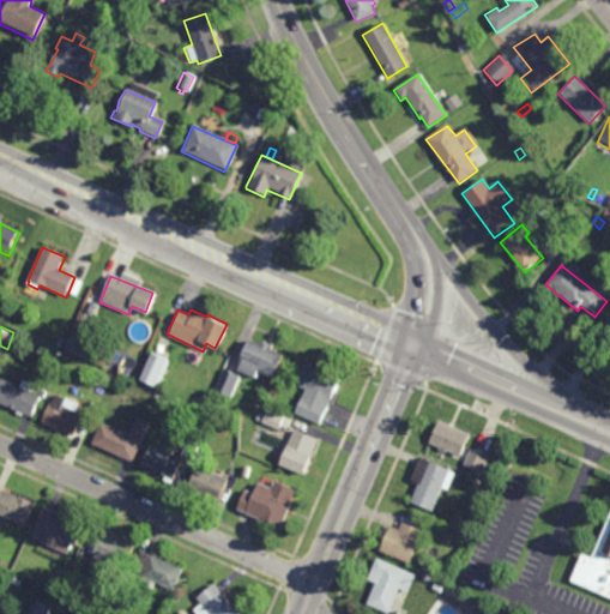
[(61,344),(55,342),(60,335),(65,337),(61,344)]
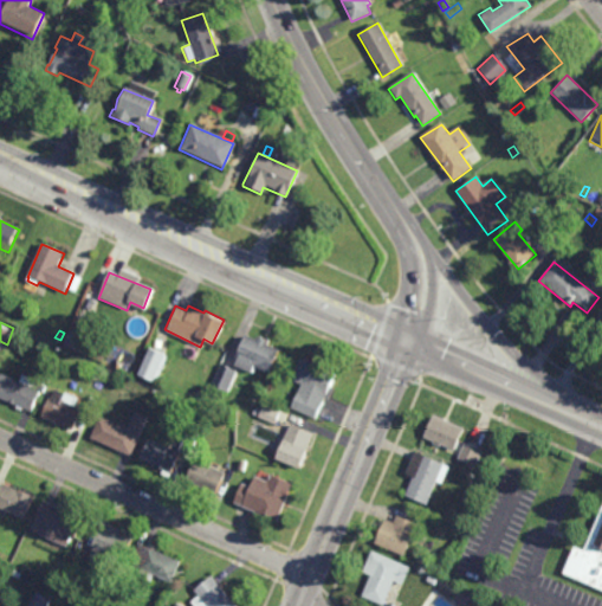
[(254,337),(257,333),(269,337),(266,342),(278,348),(269,371),(253,363),(251,371),(239,366),(237,371),(235,369),(227,391),(220,387),(219,391),(215,389),(217,386),(209,384),(218,361),(234,368),(235,365),(233,363),(237,356),(234,355),(244,333),(254,337)]
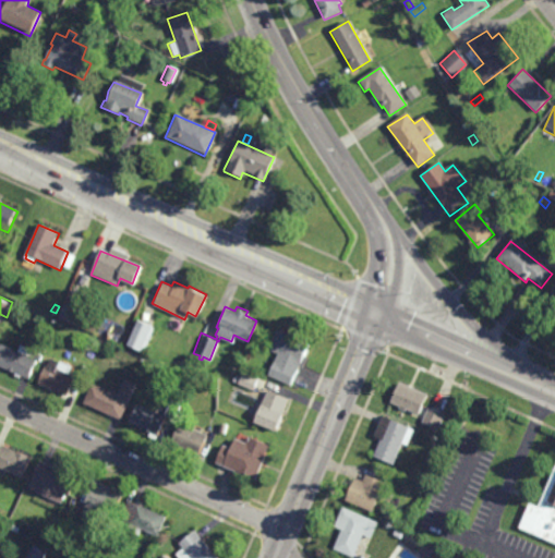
[(64,318),(59,316),(62,308),(69,311),(64,318)]
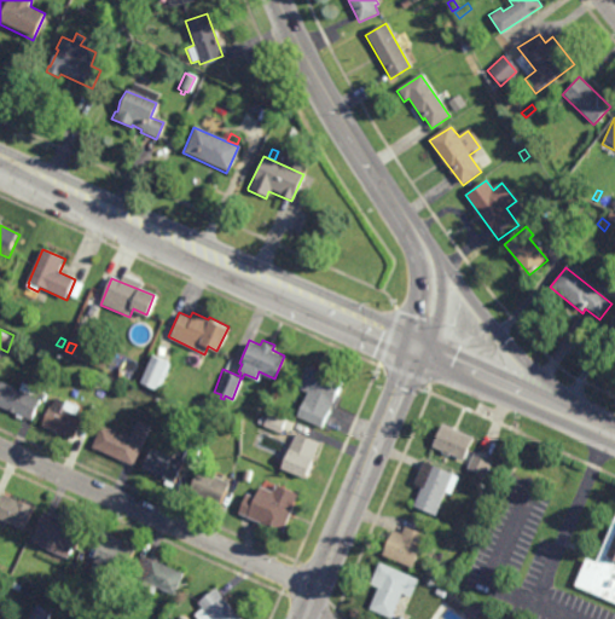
[(140,383),(160,389),(169,363),(150,356),(140,383)]
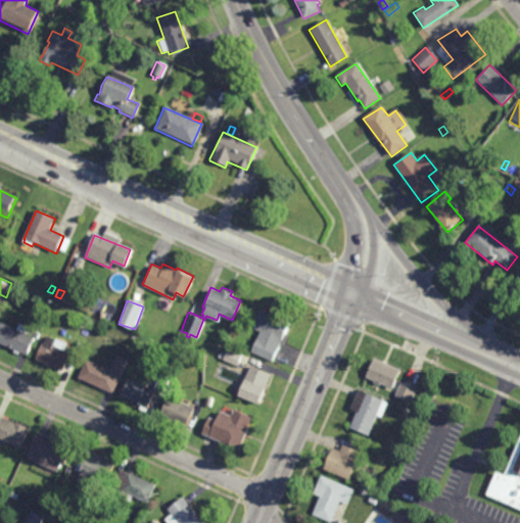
[(271,361),(249,350),(258,330),(250,326),(258,306),(289,321),(271,361)]
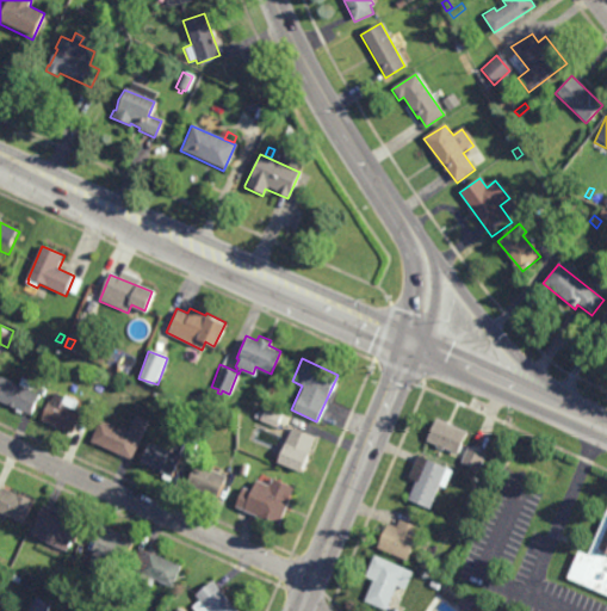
[(19,382),(23,375),(38,382),(37,383),(47,388),(43,394),(41,394),(32,413),(24,409),(22,413),(16,409),(17,406),(0,397),(0,376),(1,374),(19,382)]
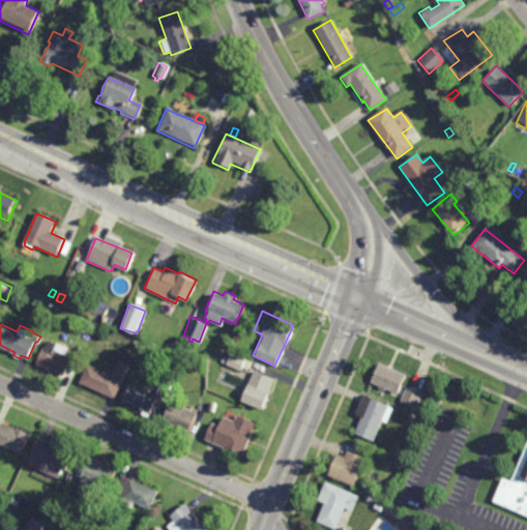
[(57,343),(57,341),(68,346),(65,353),(72,356),(64,375),(36,362),(47,339),(57,343)]
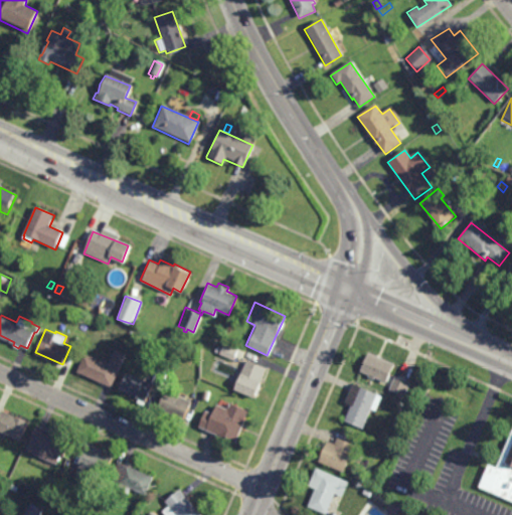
[(168,342),(162,339),(165,330),(172,333),(168,342)]
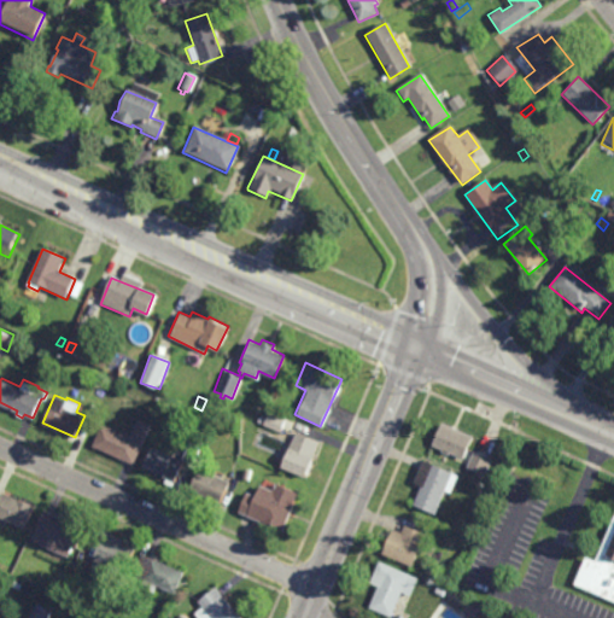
[(169,419),(158,414),(161,408),(171,412),(169,419)]
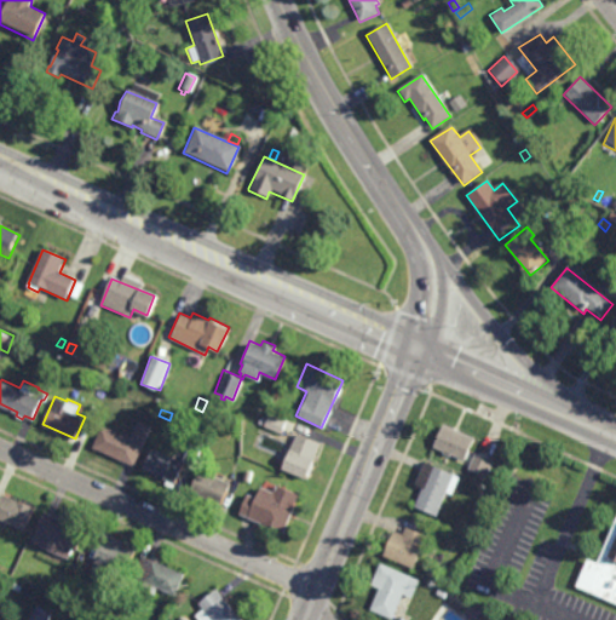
[(280,434),(262,425),(268,412),(286,420),(280,434)]
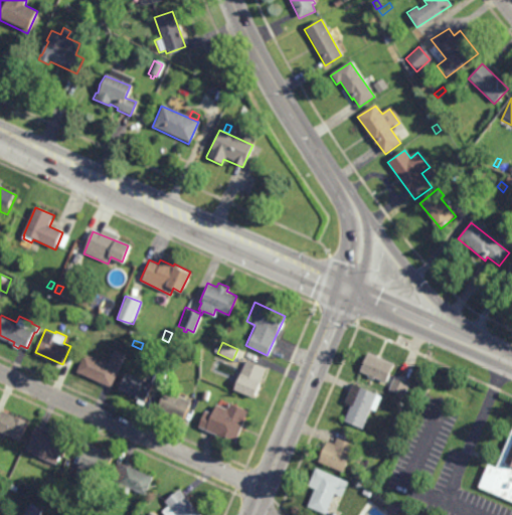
[(170,362),(160,358),(166,345),(175,350),(170,362)]
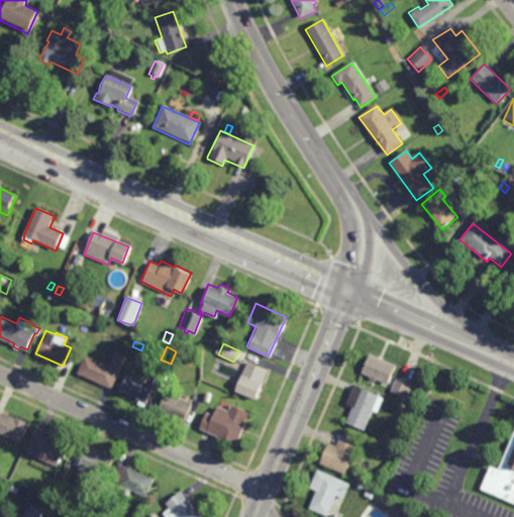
[(110,388),(77,373),(85,354),(107,365),(114,349),(125,354),(110,388)]
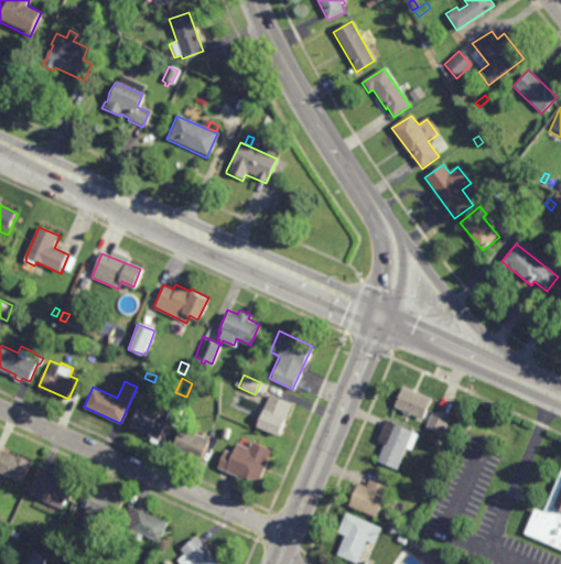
[(403,388),(430,400),(422,420),(395,408),(403,388)]
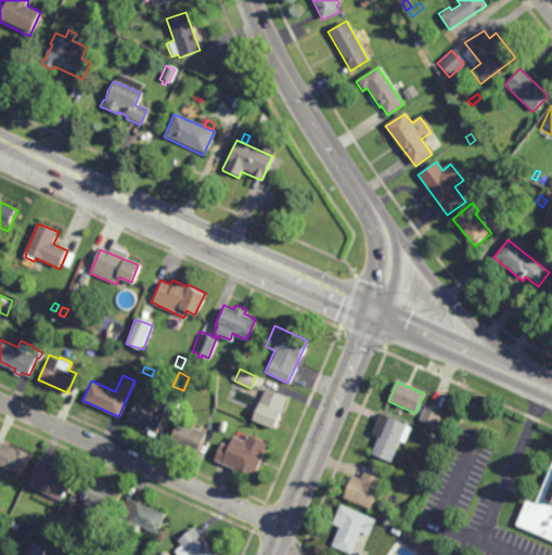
[(273,428),(252,418),(265,387),(286,396),(273,428)]
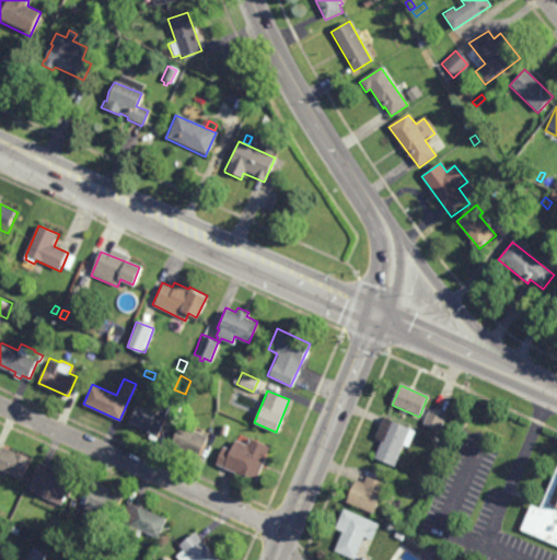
[(174,421),(165,417),(155,441),(147,436),(148,432),(127,423),(135,405),(162,416),(172,395),(183,400),(174,421)]
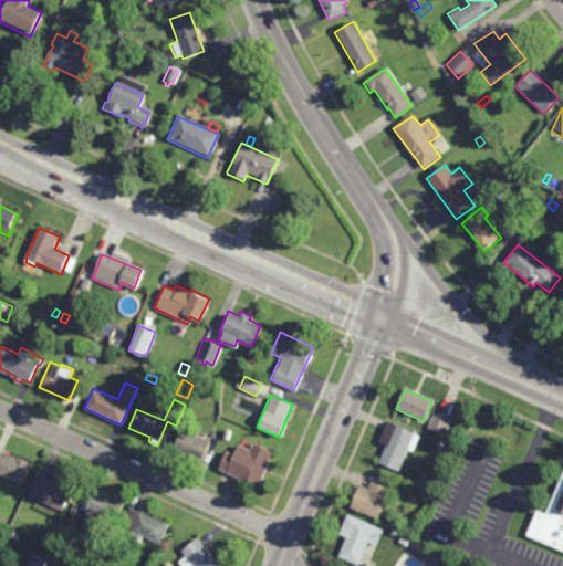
[(427,429),(444,436),(450,420),(434,413),(427,429)]
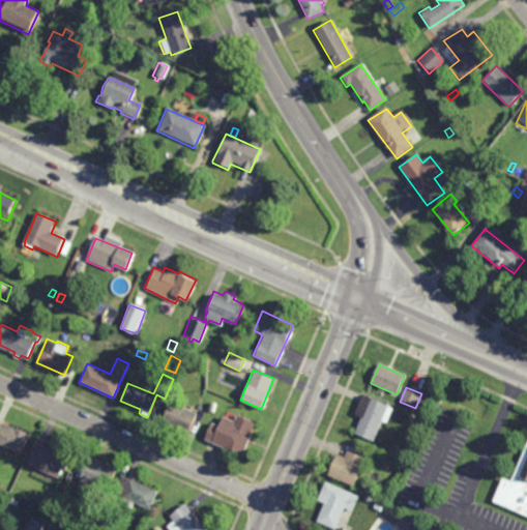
[(355,434),(373,442),(381,421),(386,423),(391,409),(362,396),(354,415),(361,418),(355,434)]
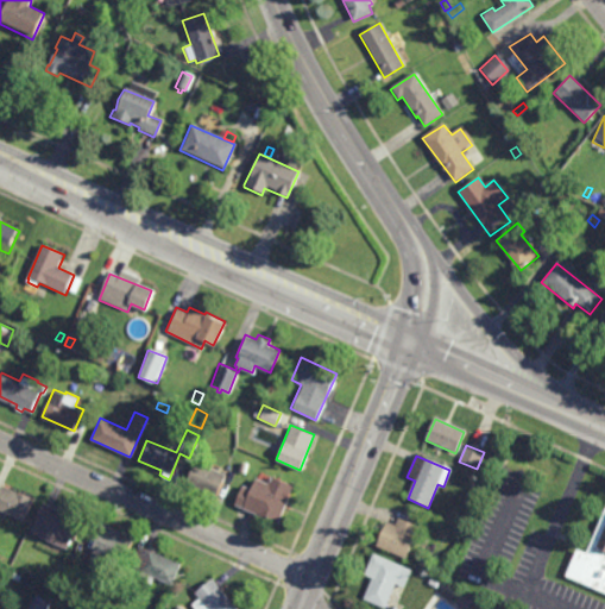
[(208,466),(209,465),(215,468),(214,470),(225,475),(215,496),(184,482),(194,460),(208,466)]
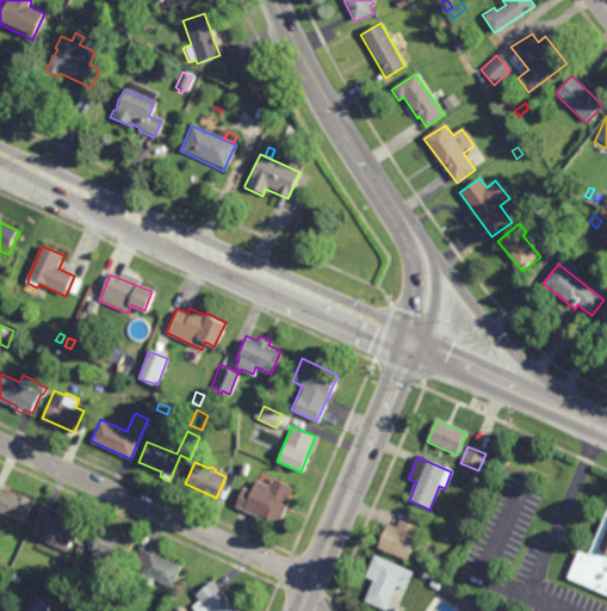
[(245,474),(237,473),(240,463),(247,464),(245,474)]
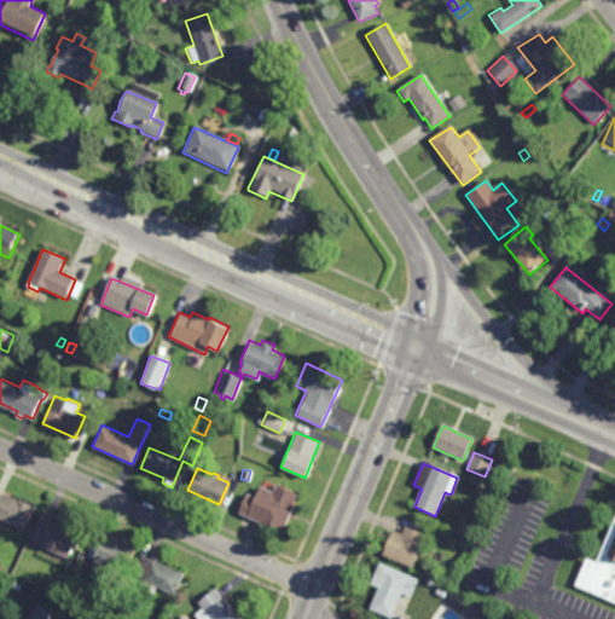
[(299,493),(282,532),(237,513),(245,493),(254,497),(259,485),(271,491),(274,482),(299,493)]
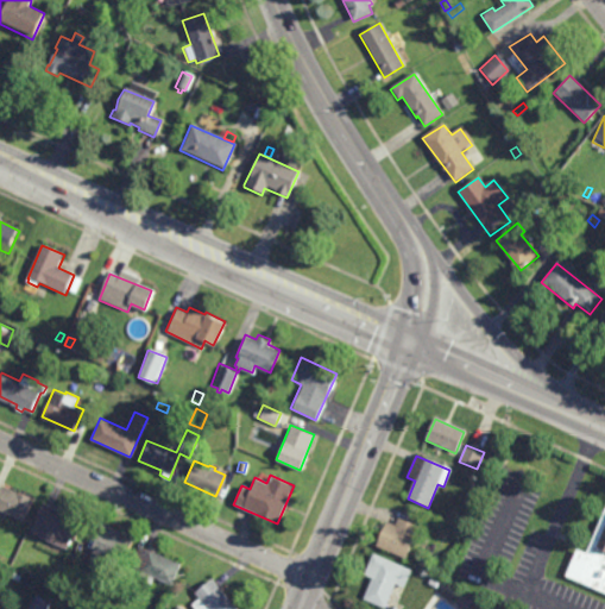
[(16,490),(17,490),(33,497),(24,519),(0,508),(0,489),(2,484),(16,490)]
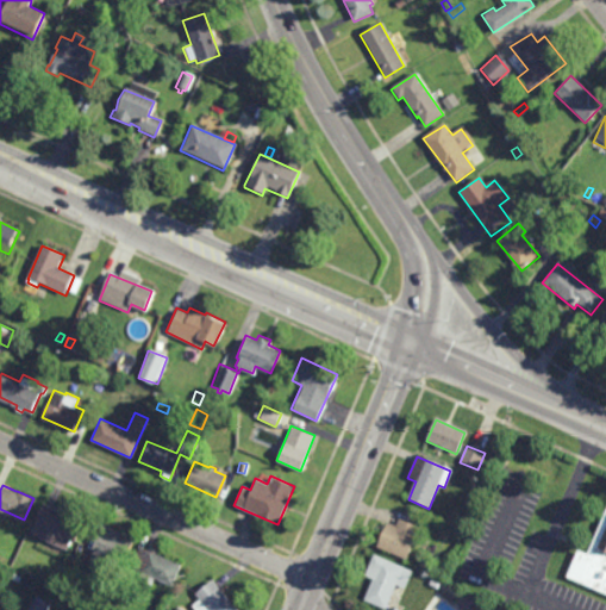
[(74,541),(72,540),(67,549),(38,536),(39,535),(30,531),(43,502),(83,521),(74,541)]
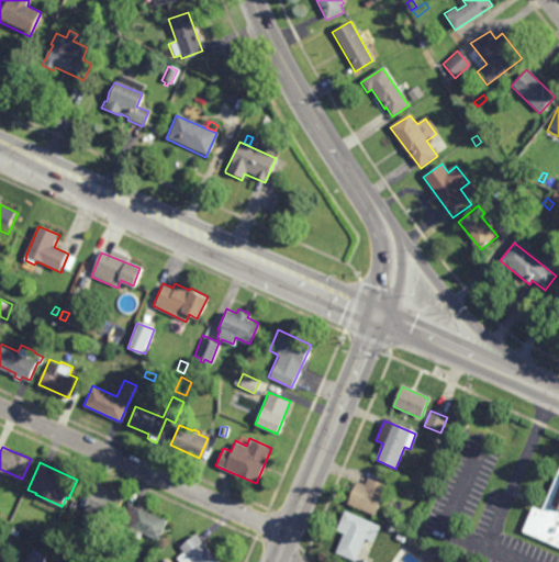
[(558,472),(543,513),(533,508),(522,532),(558,548),(558,472)]
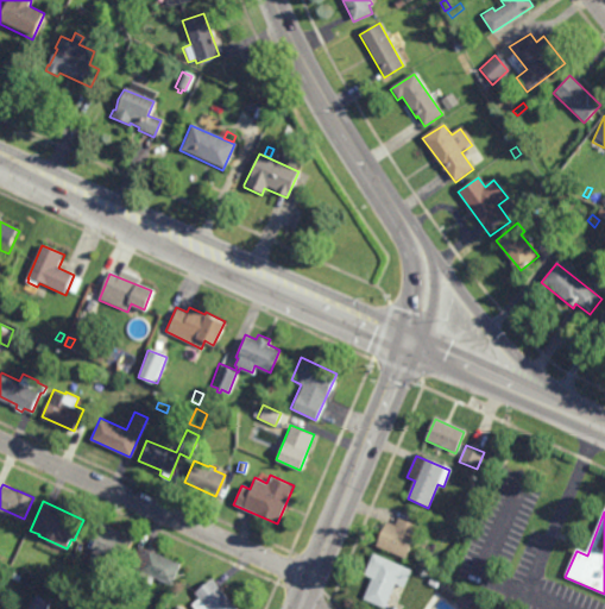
[(377,547),(405,559),(418,527),(398,520),(396,527),(386,523),(377,547)]
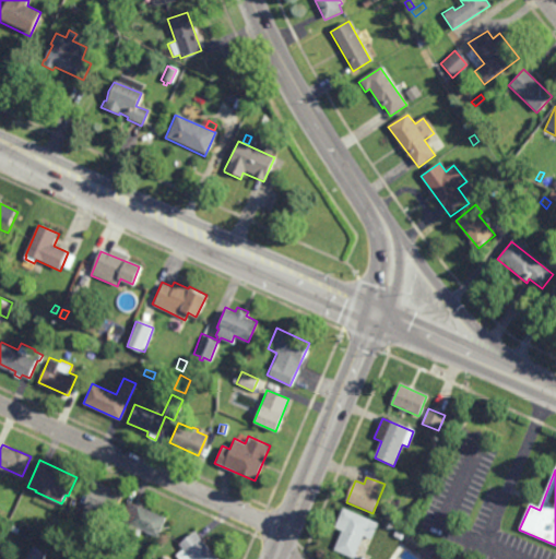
[(111,516),(104,513),(103,518),(97,514),(98,511),(83,503),(94,482),(108,488),(107,490),(120,497),(111,516)]
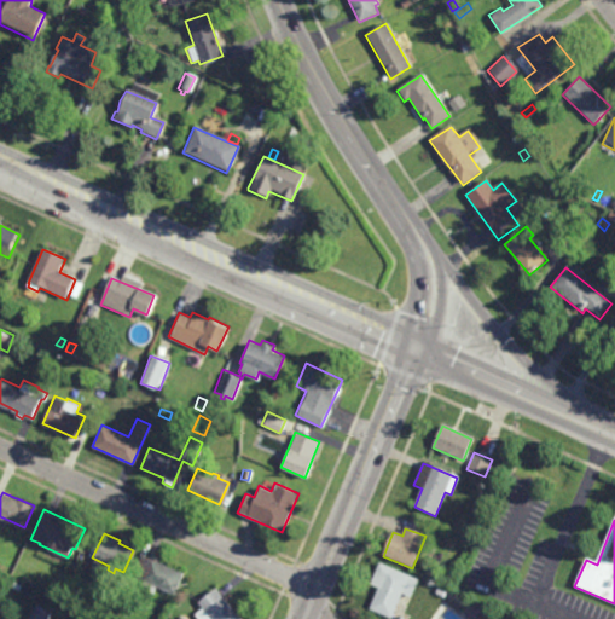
[(174,595),(155,586),(152,594),(139,588),(141,580),(132,576),(140,554),(183,573),(174,595)]
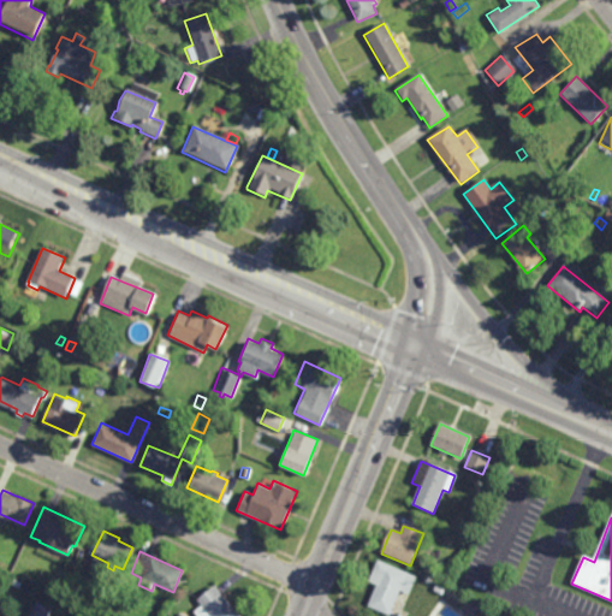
[(390,615),(400,592),(409,594),(415,578),(376,561),(369,584),(376,585),(368,606),(381,612),(390,615)]
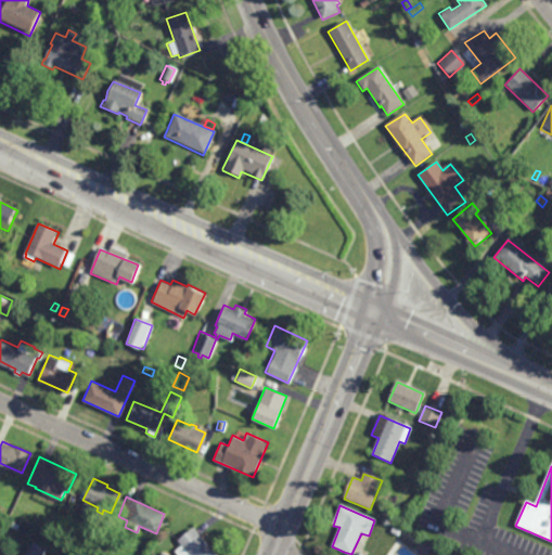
[(15,529),(9,526),(12,520),(18,524),(15,529)]
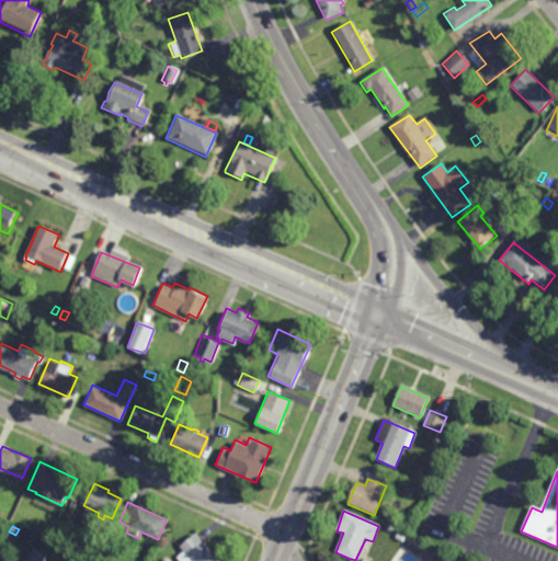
[(178,560),(174,557),(182,550),(178,546),(194,531),(218,560),(178,560)]
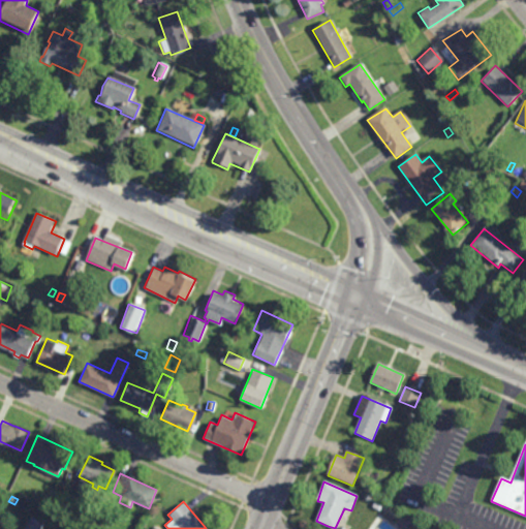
[(41,528),(25,528),(31,517),(44,523),(41,528)]
